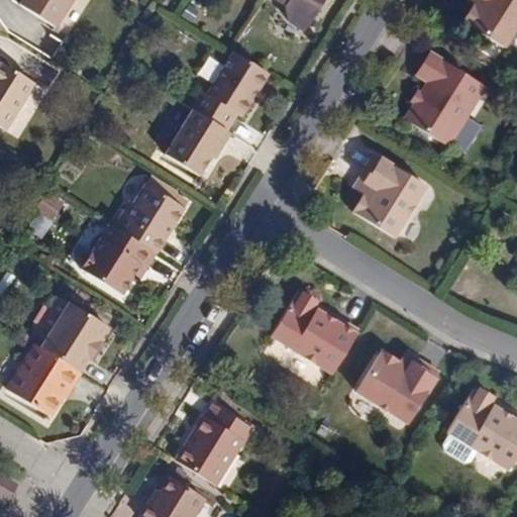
[(73,0),(21,0),(18,4),(56,27),(73,0)]
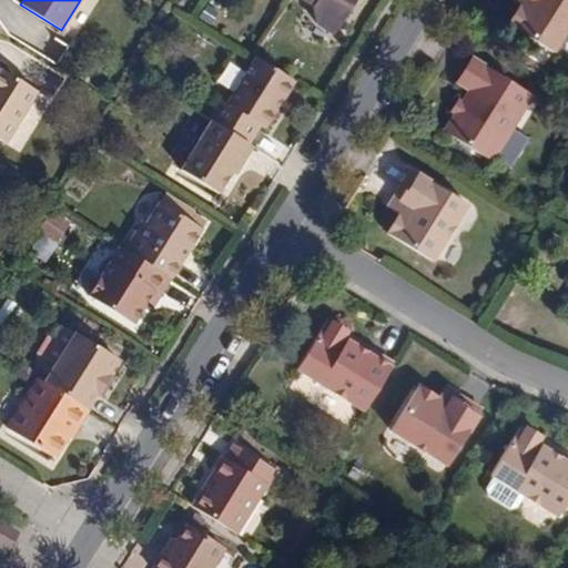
[(304,0),(314,6),(318,24),(335,36),(347,17),(347,7),(354,4),(356,0),(304,0)]
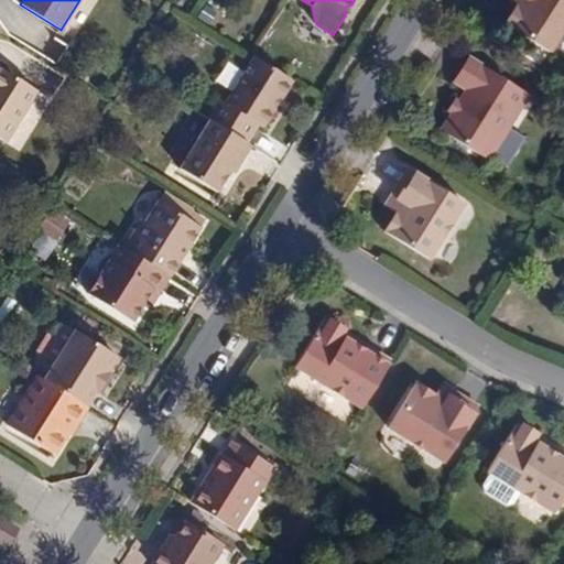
[(563,0),(516,0),(512,7),(519,11),(508,29),(550,56),(563,32),(563,0)]
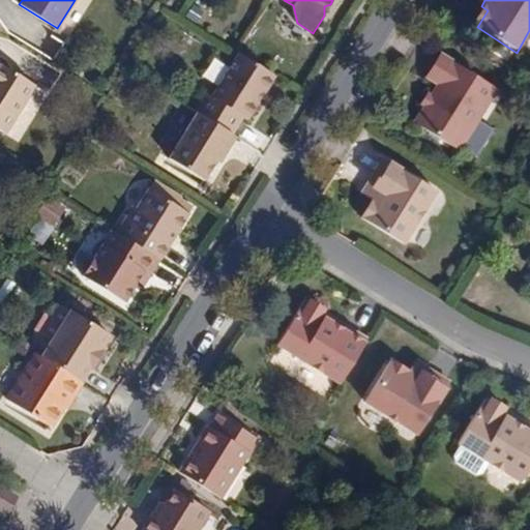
[(265,92),(276,75),(240,53),(213,96),(208,93),(196,111),(200,113),(233,133),(243,115),(248,119),(260,101),(256,99),(261,90),(265,92)]
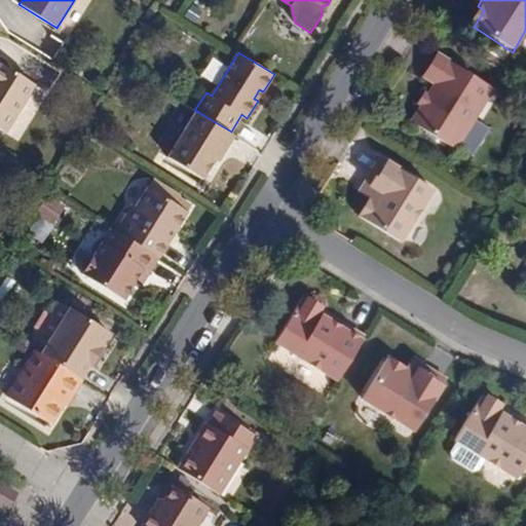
[(428,98),(424,106),(412,123),(456,151),(494,91),(438,58),(426,78),(437,85),(428,98)]
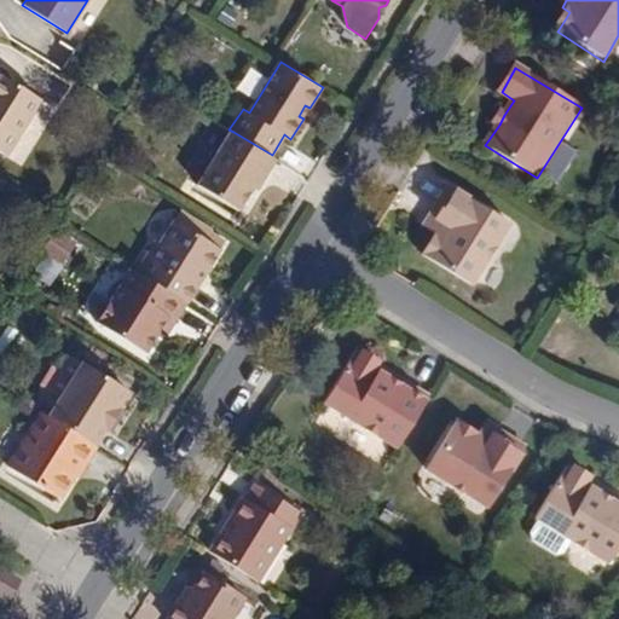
[(42,103),(1,77),(0,79),(0,154),(6,157),(42,103)]
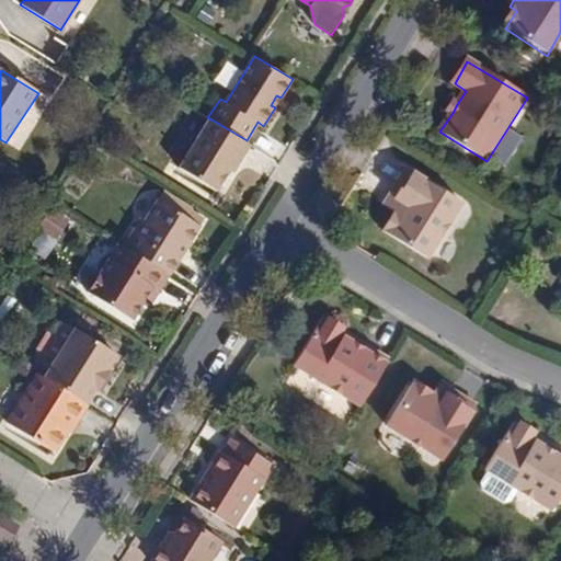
[(275,107),(281,98),(276,95),(271,105),(275,107)]
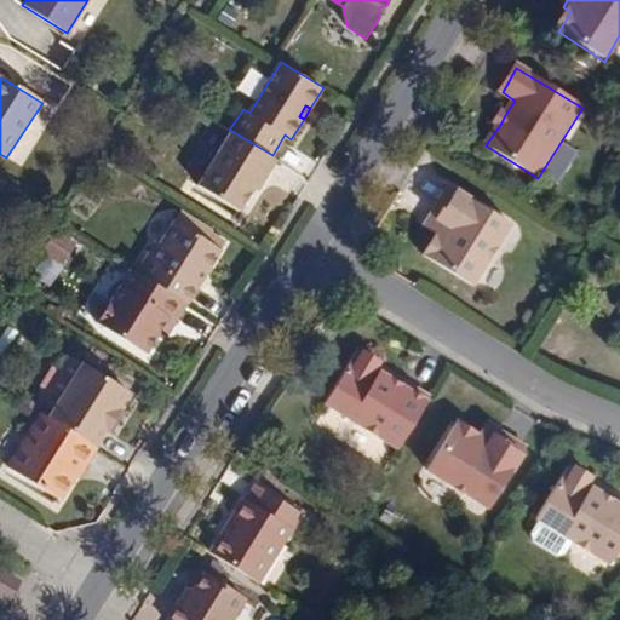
[(495,122),(500,125),(505,115),(500,113),(495,122)]
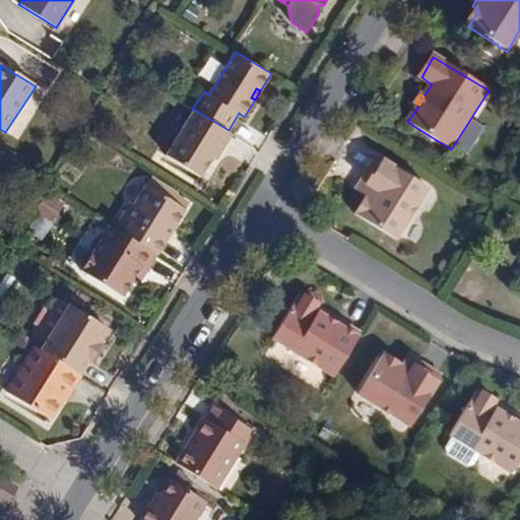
[(226,148),(234,134),(229,130),(196,111),(169,155),(202,177),(215,155),(221,144),(226,148)]
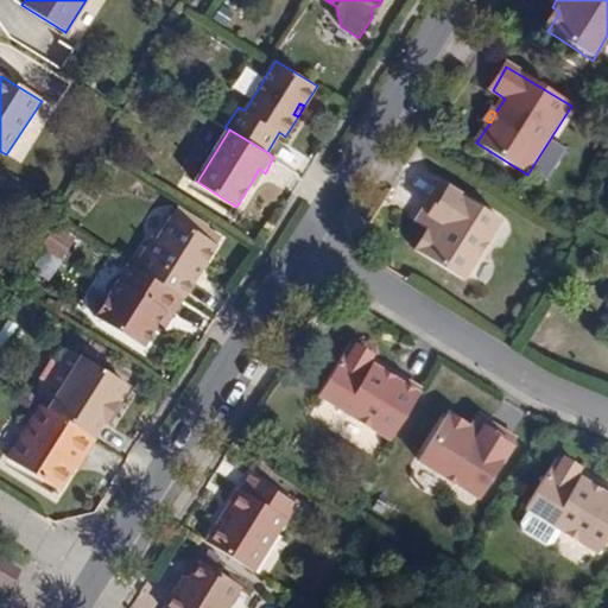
[(258,185),(265,173),(259,169),(252,182),(258,185)]
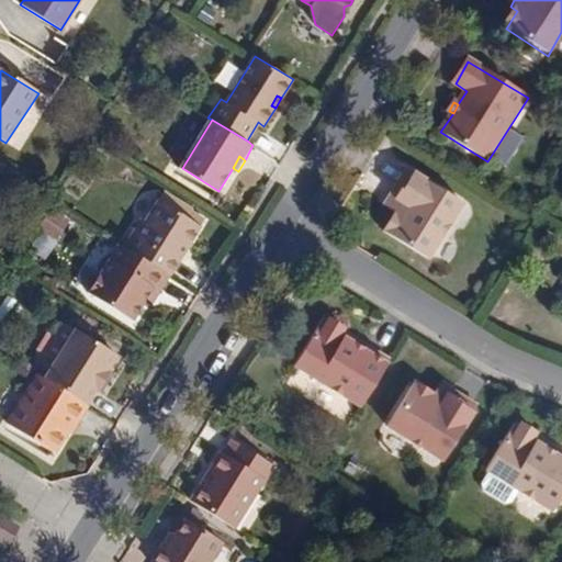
[(407,169),(391,197),(396,199),(391,209),(396,213),(385,232),(429,259),(463,203),(407,169)]
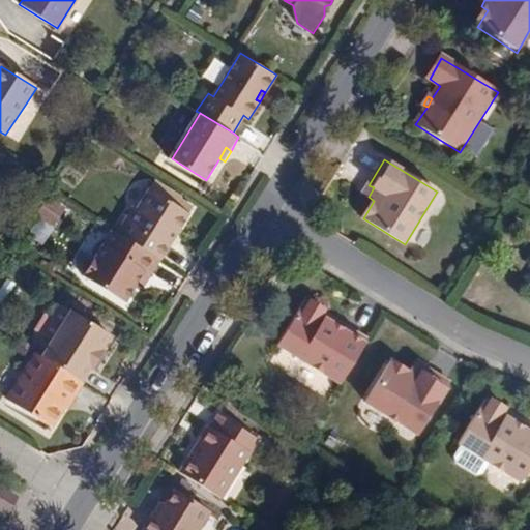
[(374,187),(369,185),(363,194),(369,197),(374,187)]
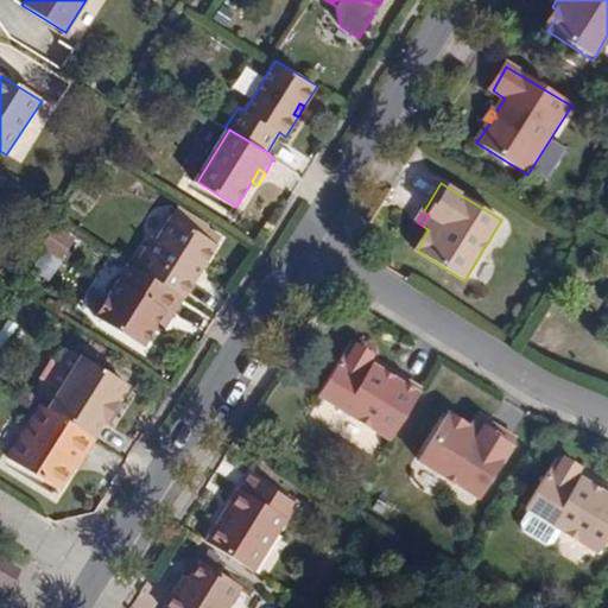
[(135,267),(185,298),(196,282),(191,278),(198,265),(203,268),(217,245),(173,217),(158,241),(154,238),(135,267)]
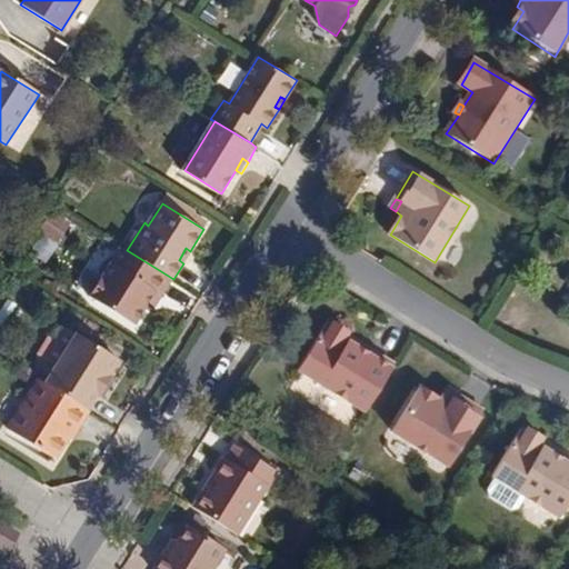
[(42,229),(62,242),(75,225),(55,211),(42,229)]
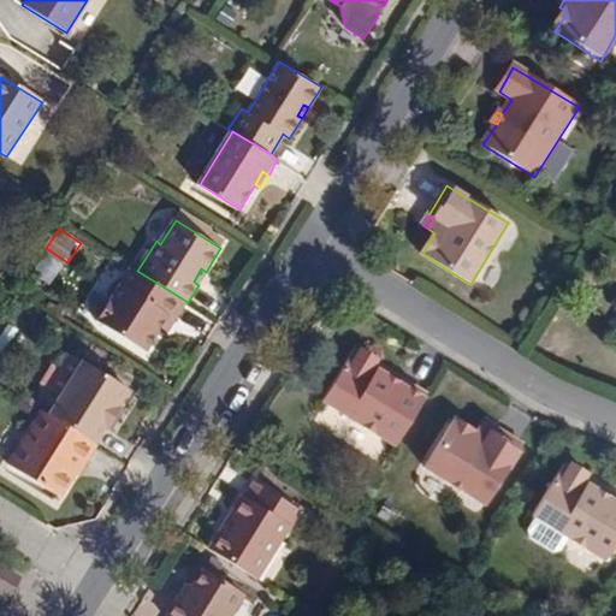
[(194,282),(199,285),(206,272),(201,268),(194,282)]
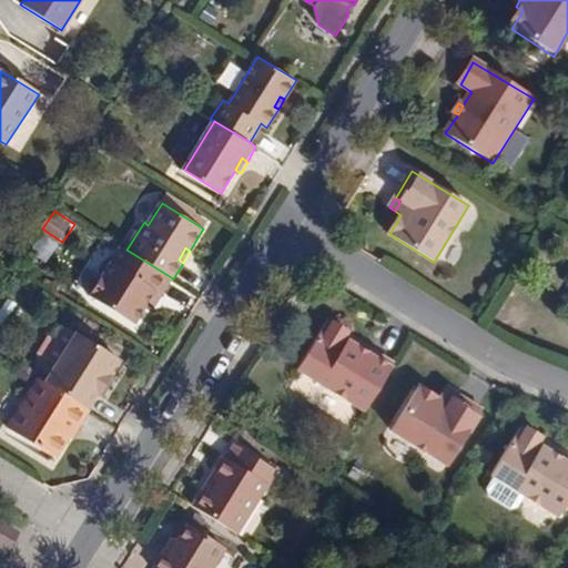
[(165,296),(175,281),(173,279),(127,250),(125,249),(94,297),(138,325),(159,292),(165,296)]
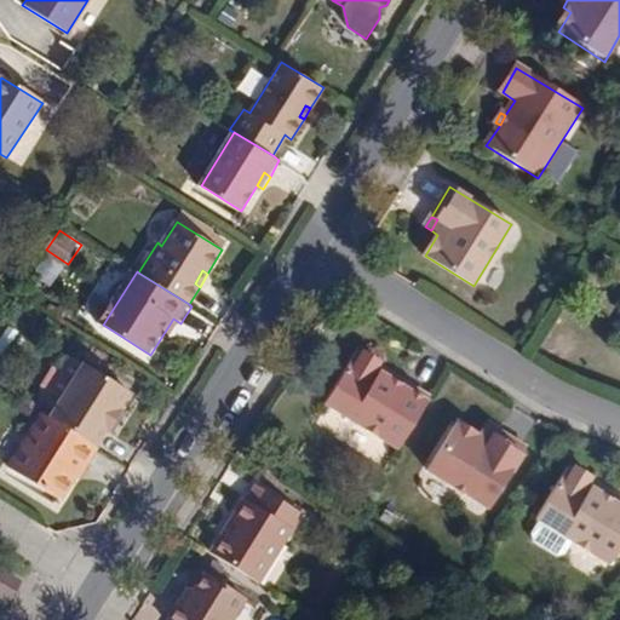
[(399,448),(430,397),(391,373),(386,378),(378,373),(382,367),(377,365),(379,362),(363,352),(361,355),(356,352),(325,402),(399,448)]
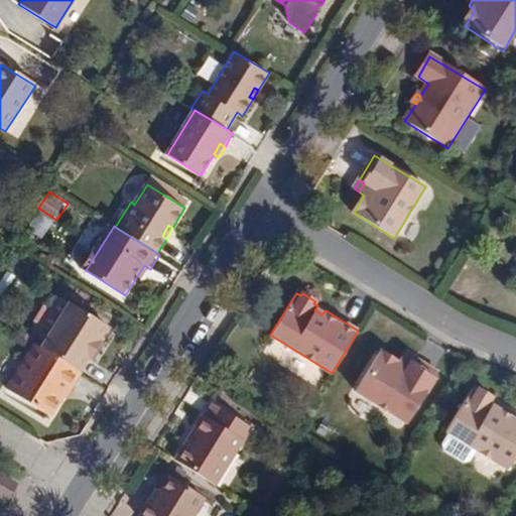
[(40,347),(80,371),(88,356),(91,358),(102,340),(100,339),(107,326),(70,301),(40,347)]
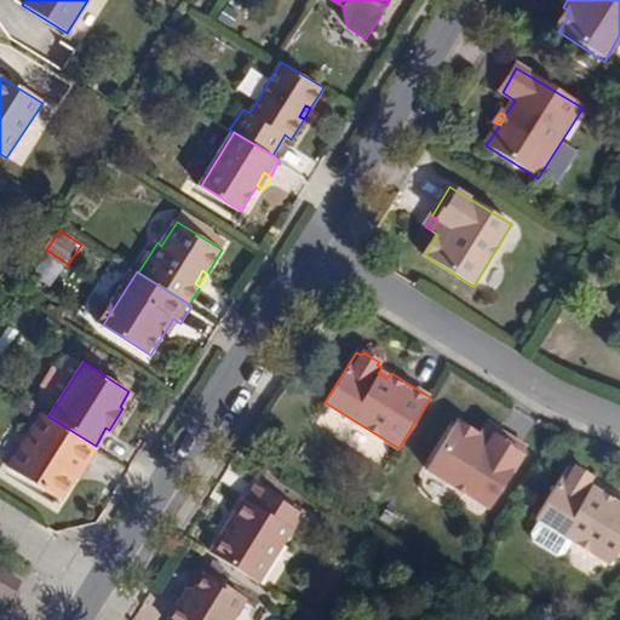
[(386,378),(391,373),(382,367),(378,373),(386,378)]
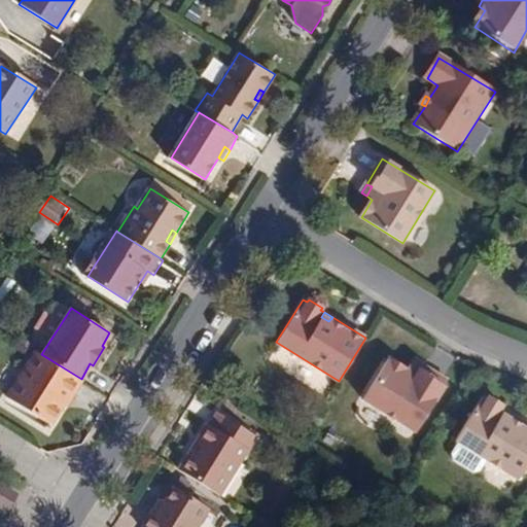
[(74,396),(83,381),(81,379),(41,354),(37,351),(8,397),(51,425),(71,394),(74,396)]
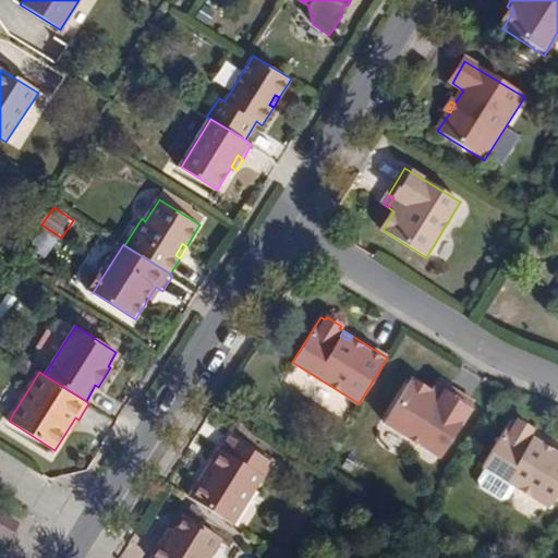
[(473,402),(448,387),(445,391),(435,386),(431,392),(411,379),(384,424),(440,458),(473,402)]
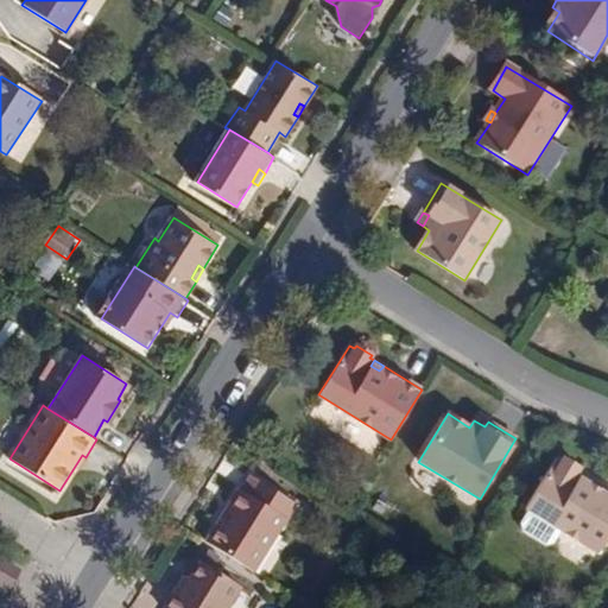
[(485,426),(488,422),(476,415),(474,420),(485,426)]
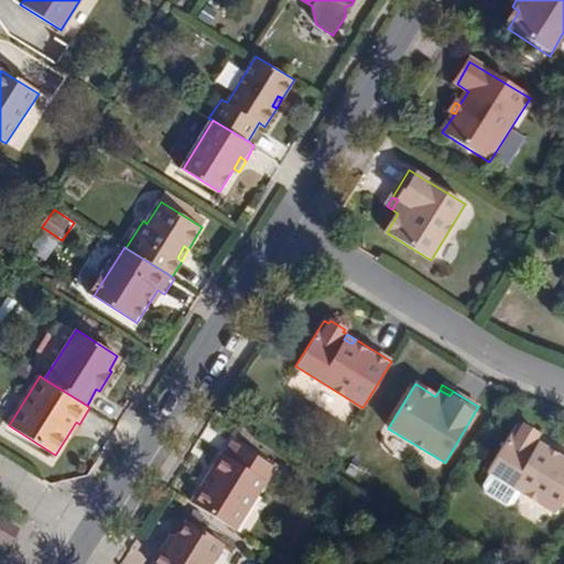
[(563,495),(563,454),(549,445),(546,449),(538,444),(540,440),(535,437),(538,433),(523,424),(521,427),(516,424),(487,472),(490,474),(484,485),(486,492),(506,505),(513,502),(520,491),(554,511),(563,495)]
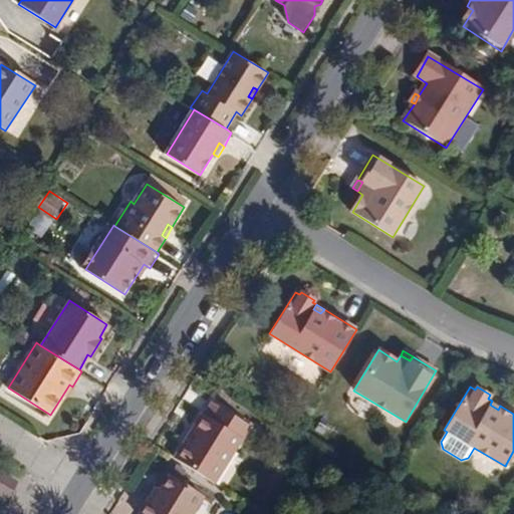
[(498,410),(500,406),(492,401),(490,405),(498,410)]
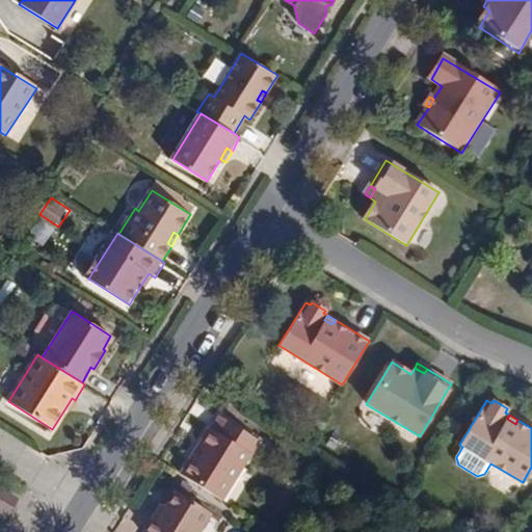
[(180,473),(220,499),(257,439),(223,418),(215,432),(208,427),(180,473)]
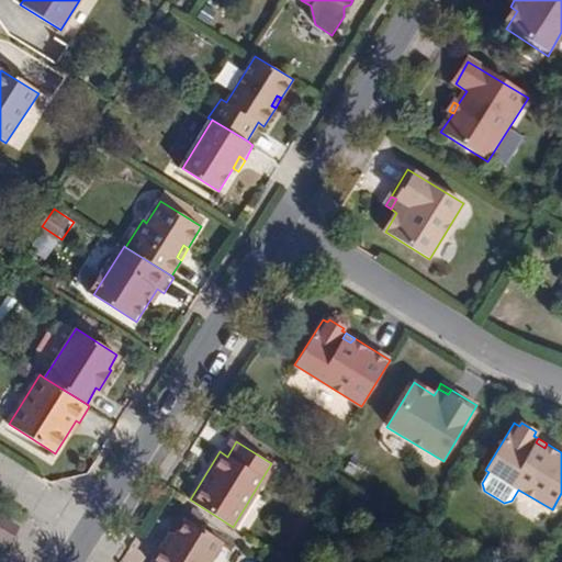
[(0,541),(8,547),(21,527),(0,514),(0,541)]
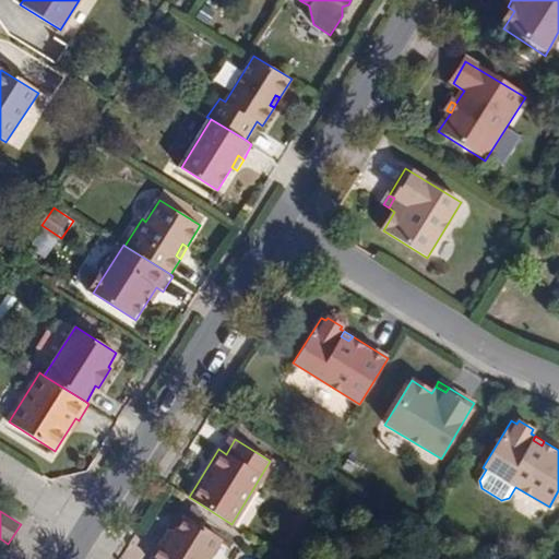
[(206,558),(221,538),(185,515),(174,532),(178,535),(173,543),(163,558),(206,558)]
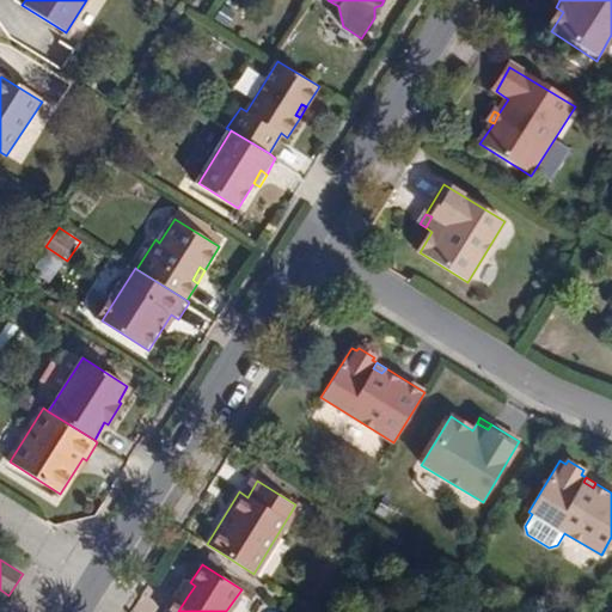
[(195,586),(190,582),(185,591),(189,594),(195,586)]
